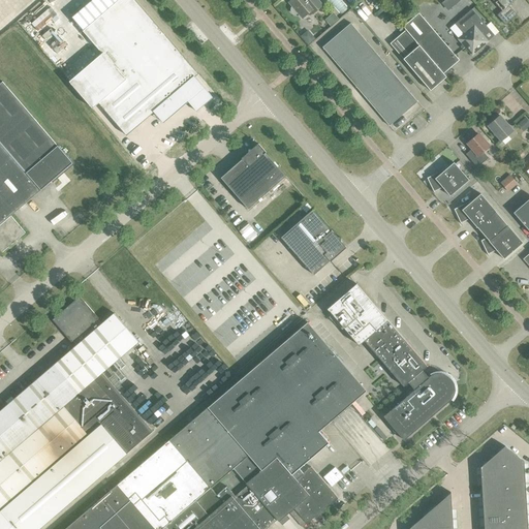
[(204,88),(194,76),(197,74),(133,0),(118,0),(82,31),(101,54),(68,82),(91,109),(98,102),(126,135),(160,105),(169,117),(204,88)]
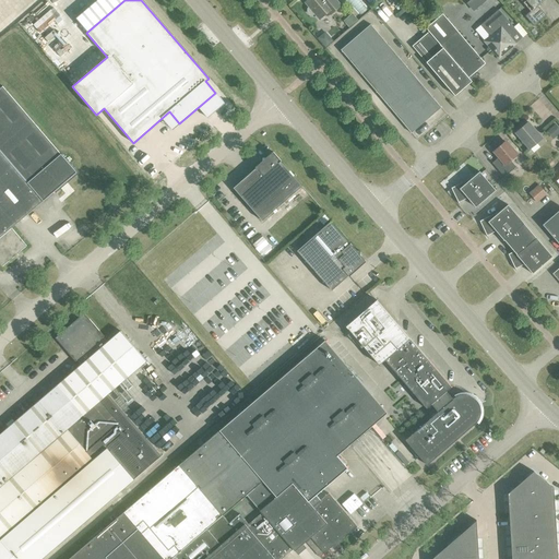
[(308,0),(306,2),(309,8),(308,9),(308,11),(310,14),(312,14),(314,13),(320,19),(324,15),(325,16),(328,16),(341,6),(334,0),(308,0)]
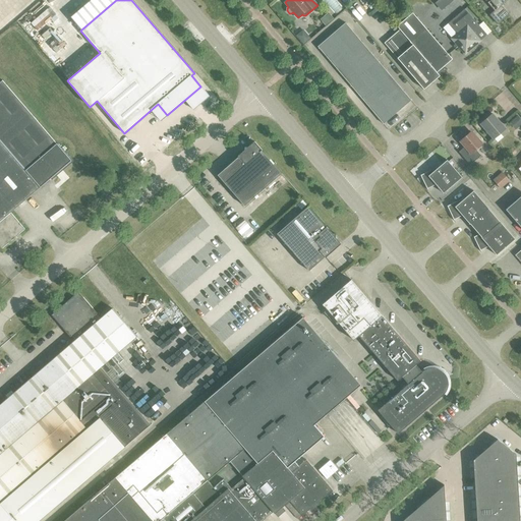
[(441,11),(449,3),(446,0),(439,0),(435,4),(441,11)]
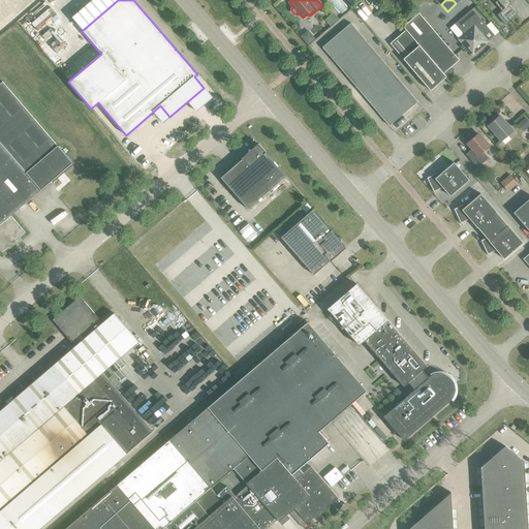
[(492,0),(495,3),(501,11),(497,16),(504,25),(516,14),(508,6),(515,0),(492,0)]
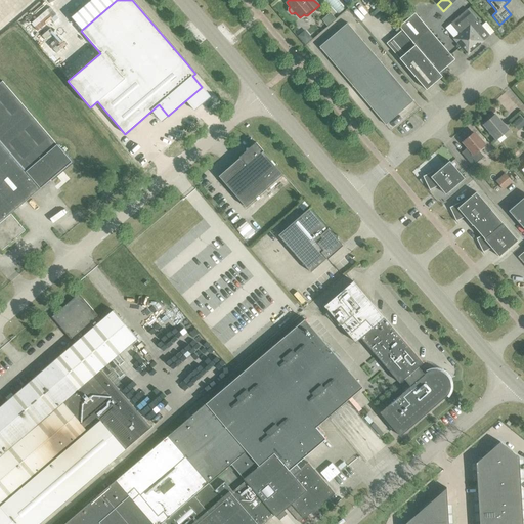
[(450,24),(445,29),(453,39),(467,54),(483,41),(478,36),(478,35),(478,33),(478,32),(483,28),(467,9),(450,24)]
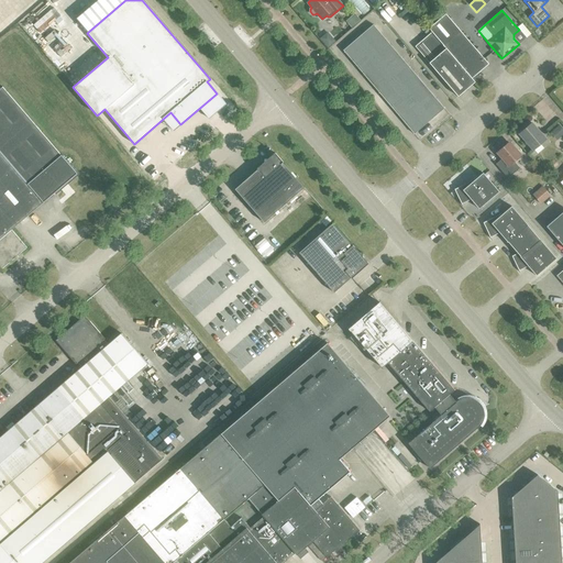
[(354,14),(345,22),(351,28),(360,20),(354,14)]
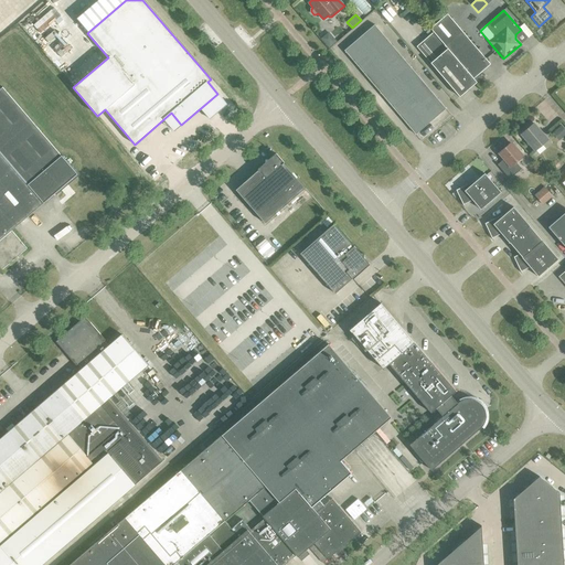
[(429,29),(433,32),(477,83),(483,77),(480,73),(490,64),(447,14),(429,29)]
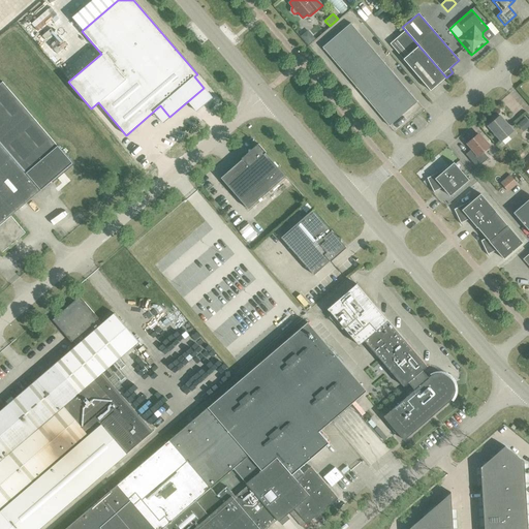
[(322,48),(389,126),(417,101),(350,23),(322,48)]
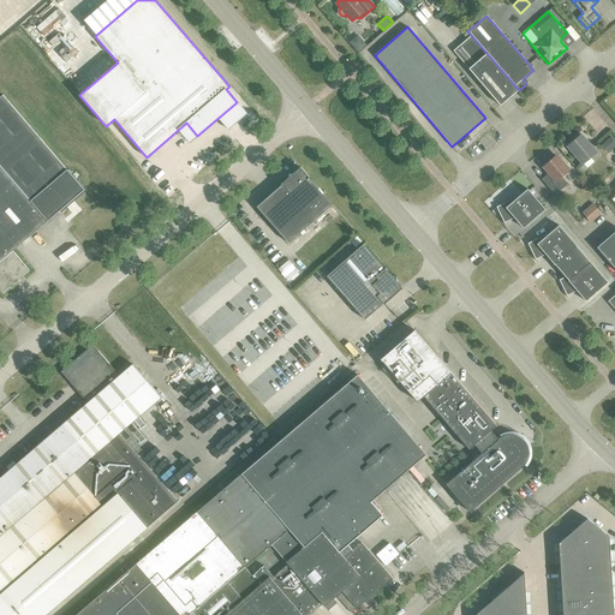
[(357,35),(348,42),(358,53),(366,46),(357,35)]
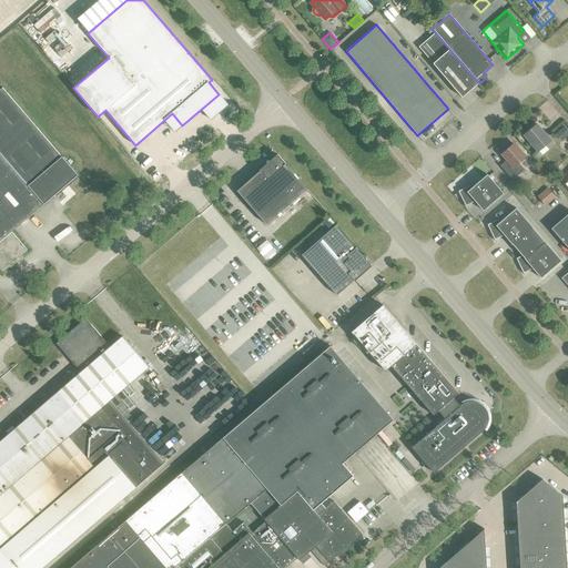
[(479,83),(435,32),(418,47),(462,98),(473,88),(474,88),(479,83)]
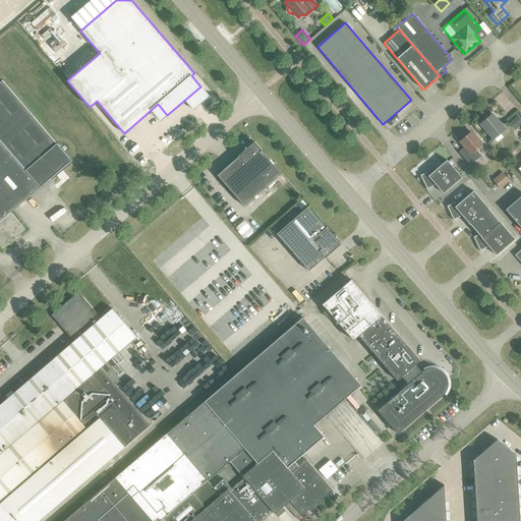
[(24,229),(10,213),(71,160),(1,80),(0,80),(0,247),(1,248),(24,229)]
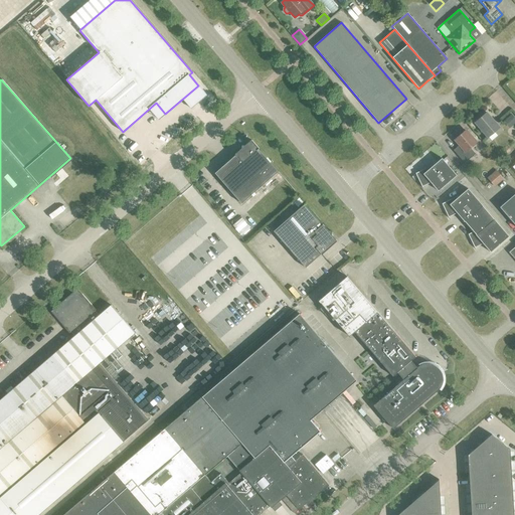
[(475,123),(487,138),(499,128),(486,113),(475,123)]
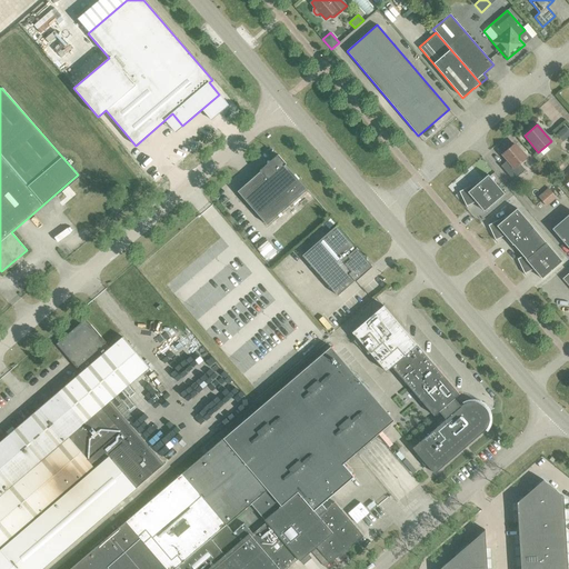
[(568,131),(565,127),(556,135),(562,142),(568,136),(568,131)]
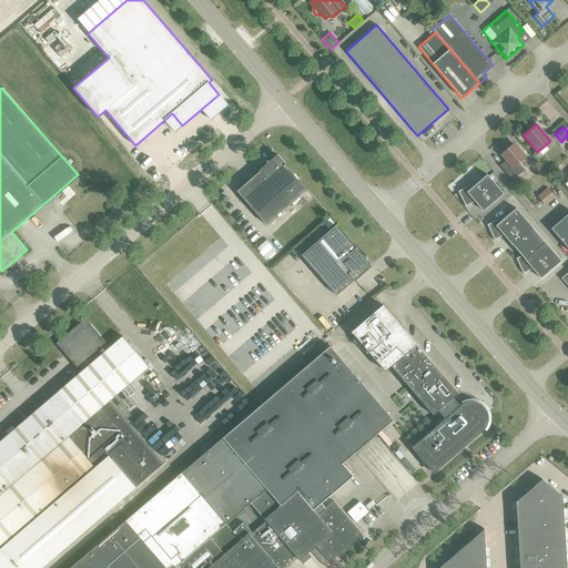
[(499,165),(511,180),(524,170),(518,163),(525,158),(513,144),(501,154),(506,160),(499,165)]
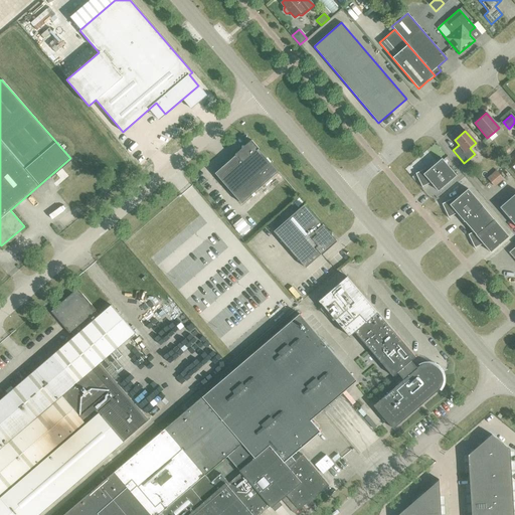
[(259,148),(251,140),(244,146),(241,146),(241,149),(234,155),(235,155),(214,173),(241,203),(278,172),(258,149),(259,148)]
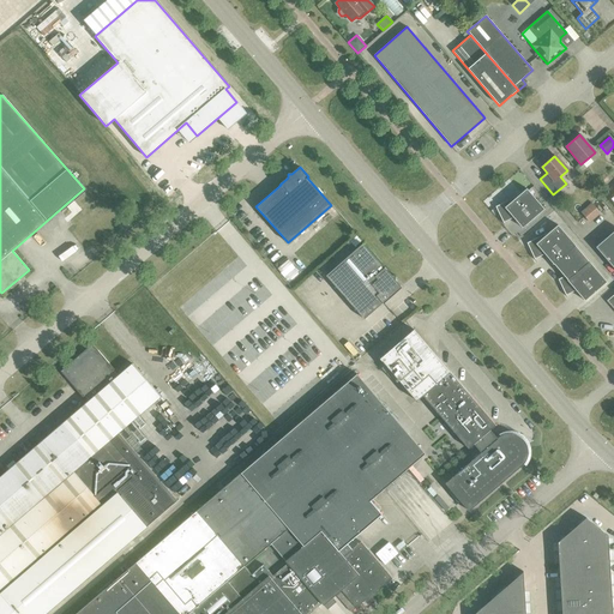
[(503,223),(504,222),(513,217),(522,228),(543,209),(527,188),(516,198),(515,197),(495,206),(503,223)]
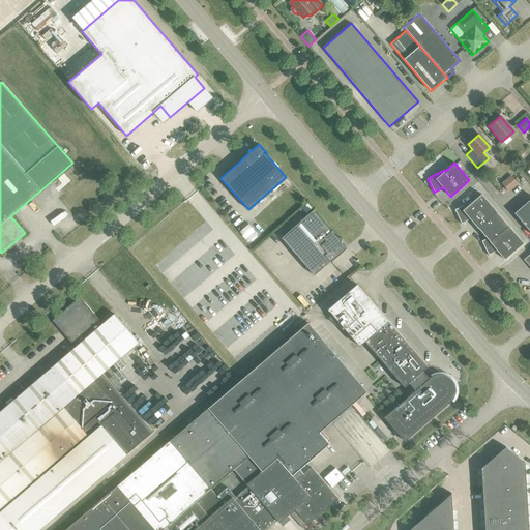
[(513,179),(504,187),(508,193),(518,184),(513,179)]
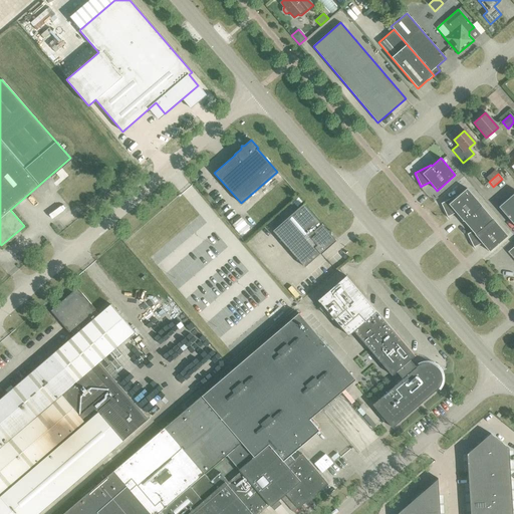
[(447,217),(448,217),(456,213),(463,221),(481,206),(467,188),(458,196),(457,196),(441,204),(447,217)]
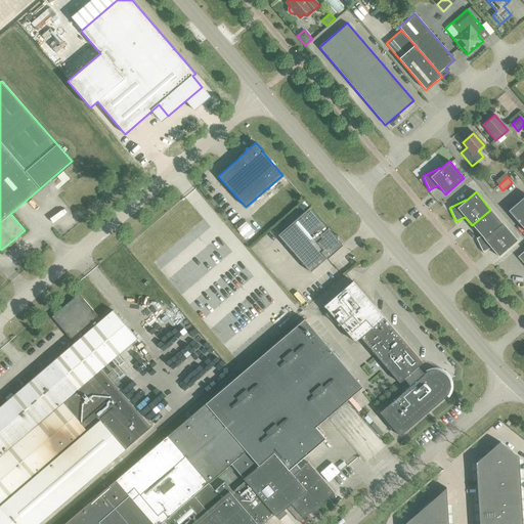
[(523,197),(508,211),(523,229),(523,197)]
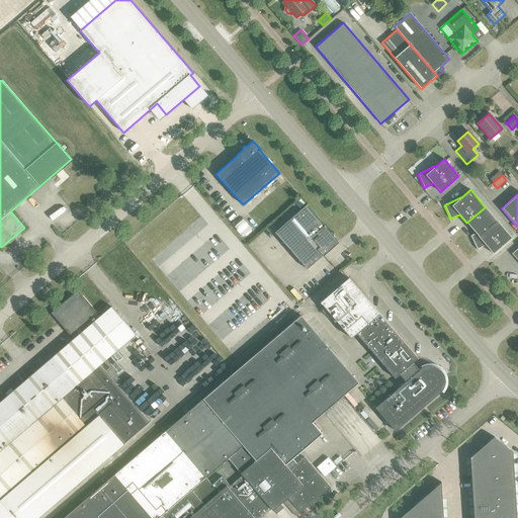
[(333,236),(333,233),(330,232),(324,226),(323,226),(306,205),(274,233),(307,269),(322,256),(323,256),(339,243),(333,236)]
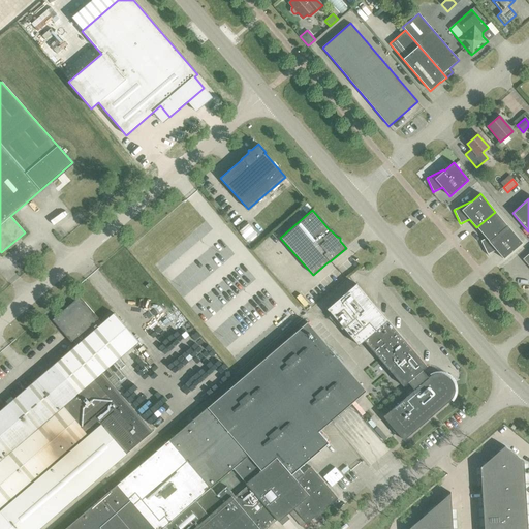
[(487,254),(488,254),(496,250),(503,259),(522,243),(507,225),(498,234),(497,232),(480,241),(487,254)]
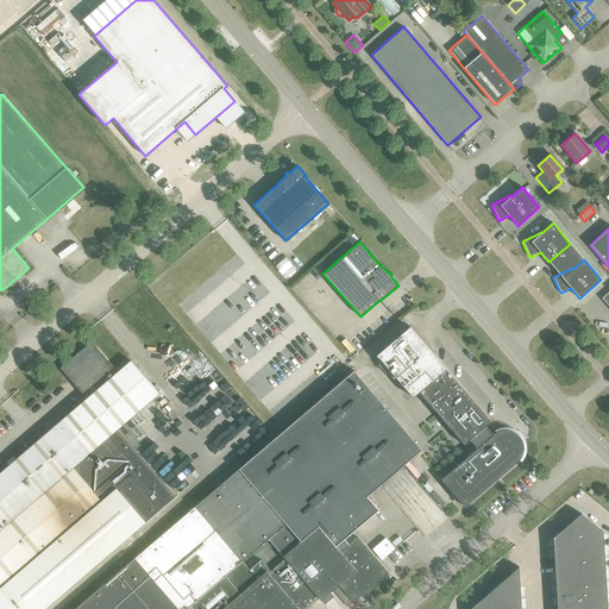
[(495,434),(493,435),(485,427),(491,422),(409,327),(376,356),(412,397),(419,391),(464,445),(470,440),(477,449),(441,479),(464,507),(519,460),(519,459),(520,459),(521,458),(521,457),(522,456),(522,454),(522,453),(523,451),(523,450),(523,447),(523,446),(522,445),(522,443),(522,441),(521,440),(520,439),(519,438),(519,437),(518,435),(515,434),(514,433),(513,432),(512,432),(510,431),(508,431),(507,431),(506,431),(503,431),(502,431),(501,431),(498,432),(497,432),(496,433),(495,434)]
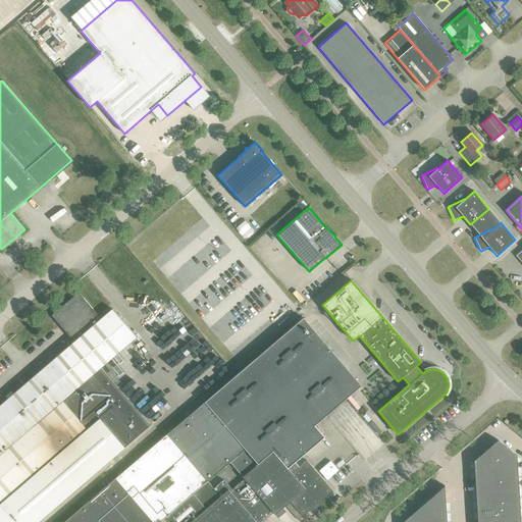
[(0,521),(33,521),(149,423),(101,367),(136,337),(112,309),(100,320),(96,315),(97,314),(77,293),(51,316),(69,337),(70,336),(74,342),(0,405),(0,521)]
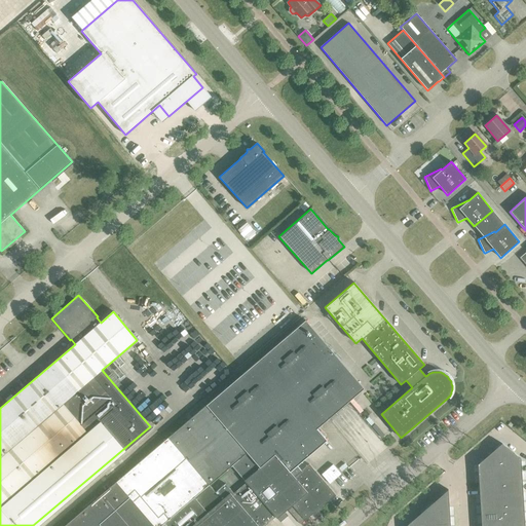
[(264,525),(275,517),(276,519),(292,505),(304,521),(335,494),(308,464),(301,471),(297,465),(327,441),(316,428),(364,388),(305,321),(205,405),(65,525),(264,525)]
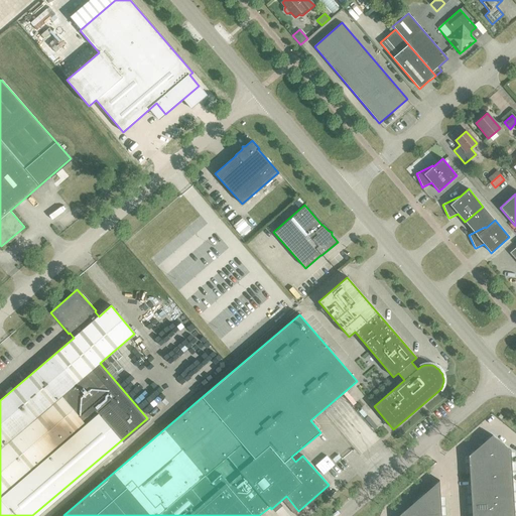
[(492,435),(468,456),(471,515),(514,515),(510,450),(492,435)]
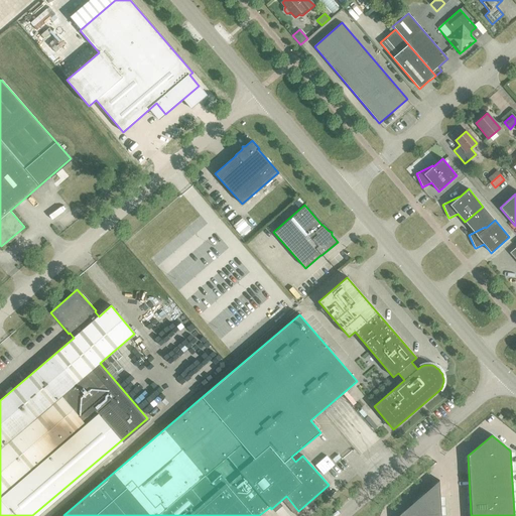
[(440,515),(439,481),(398,515),(440,515)]
